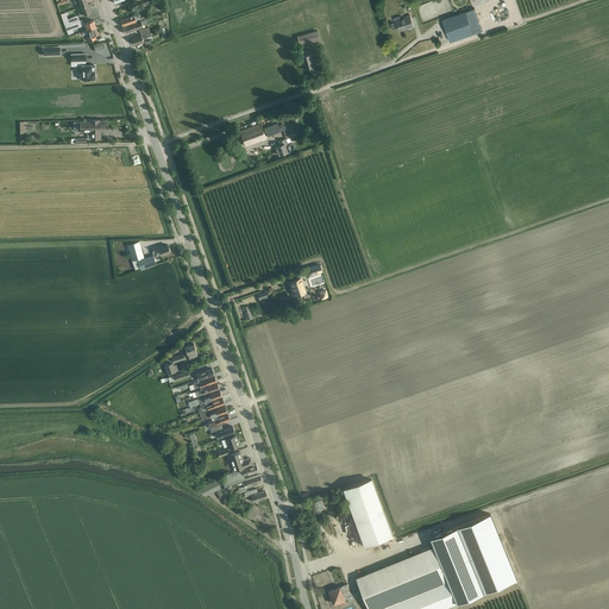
[(80,17),(86,14),(90,13),(88,5),(81,7),(83,11),(79,13),(80,17)]
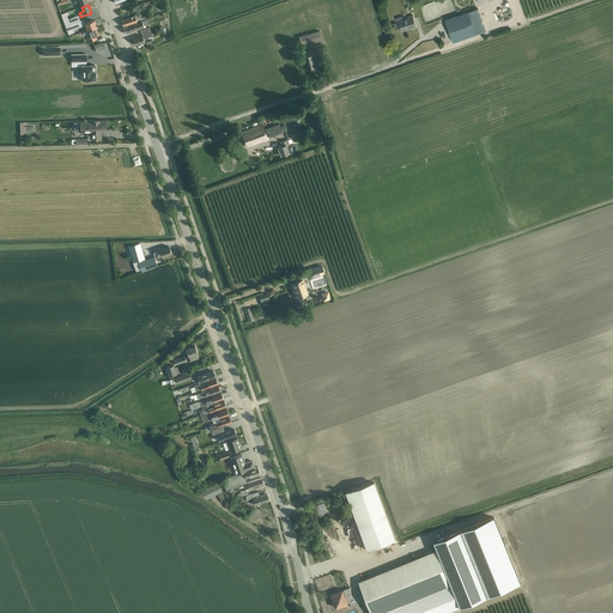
[(453,42),(477,34),(468,12),(445,19),(453,42)]
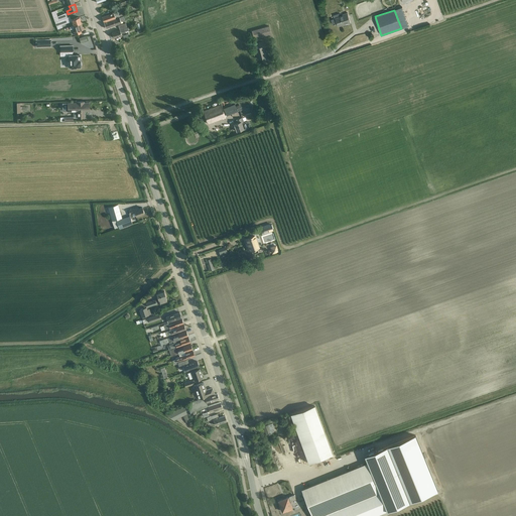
[(102,17),(104,22),(125,15),(124,13),(119,14),(118,11),(102,17)]
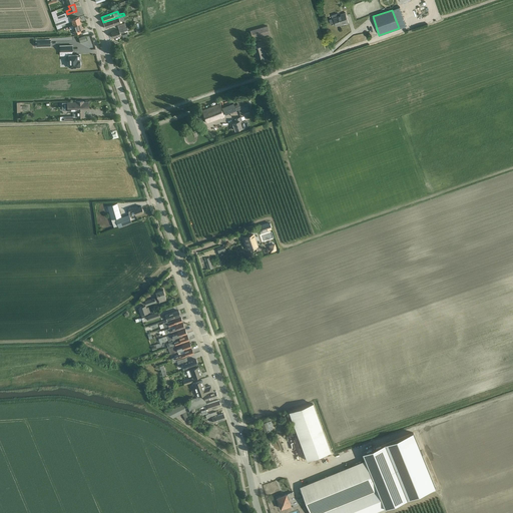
[(333,19),(334,18),(336,25),(344,23),(344,24),(349,23),(346,13),(341,14),(341,15),(338,16),(337,13),(331,15),(333,19)]
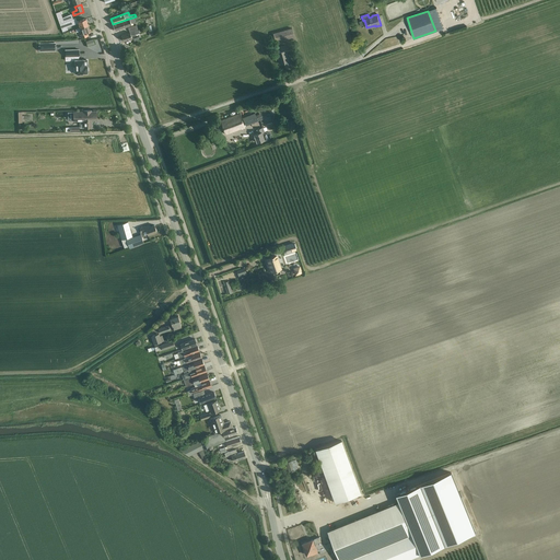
[(65,22),(60,24),(62,32),(67,31),(65,26),(71,24),(77,22),(76,19),(73,19),(67,21),(65,22)]
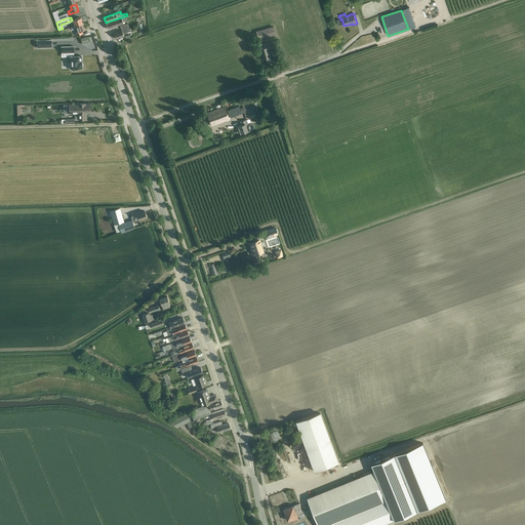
[(75,26),(83,24),(81,17),(73,21),(75,26)]
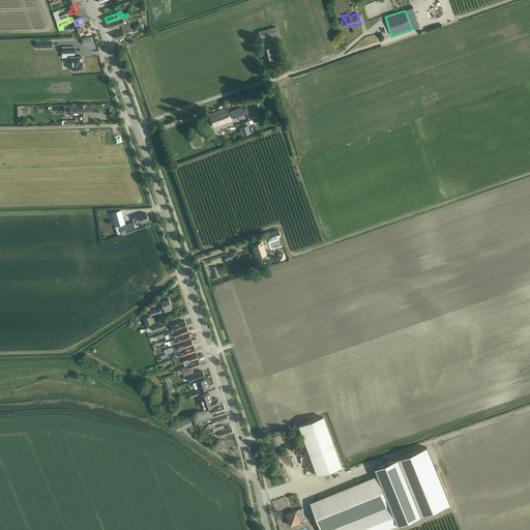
[(122,18),(112,22),(107,23),(109,29),(124,24),(122,18)]
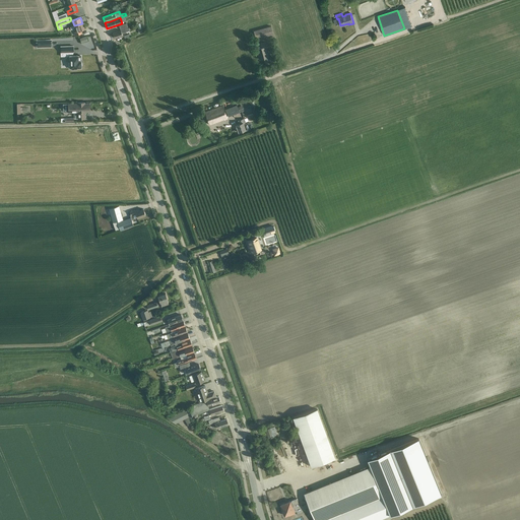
[(75,36),(77,36),(82,34),(81,30),(84,29),(82,23),(74,25),(70,27),(71,29),(75,28),(76,31),(74,33),(75,36)]
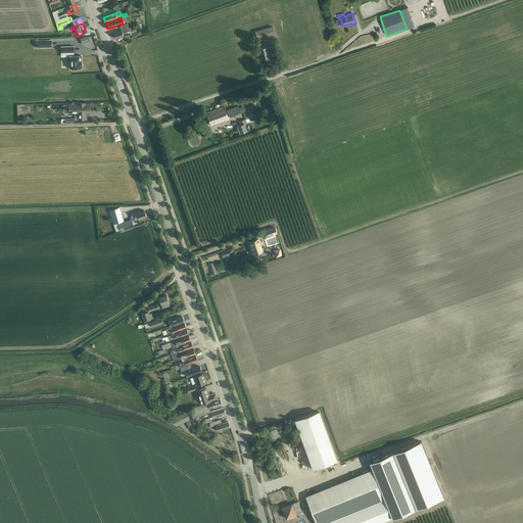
[(255,32),(257,39),(275,35),(273,27),(255,32)]
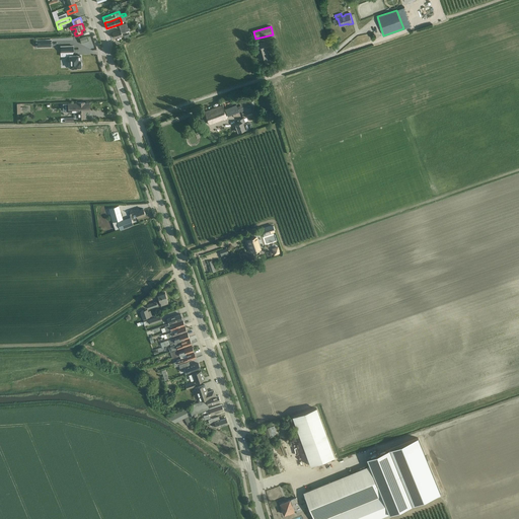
[(121,29),(118,30),(113,32),(115,38),(119,36),(120,38),(123,36),(122,32),(129,30),(128,27),(121,29)]
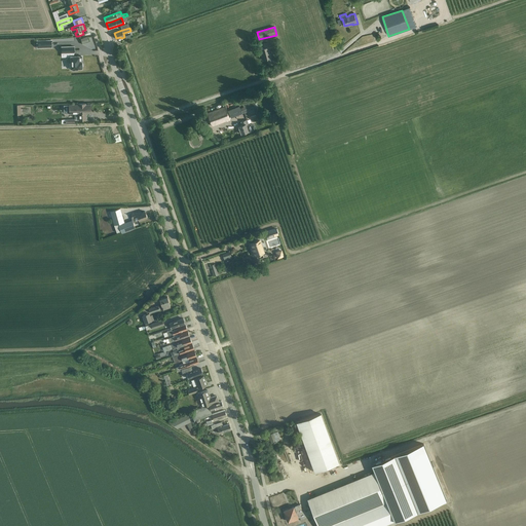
[(82,42),(83,45),(89,43),(88,40),(87,37),(81,39),(82,42)]
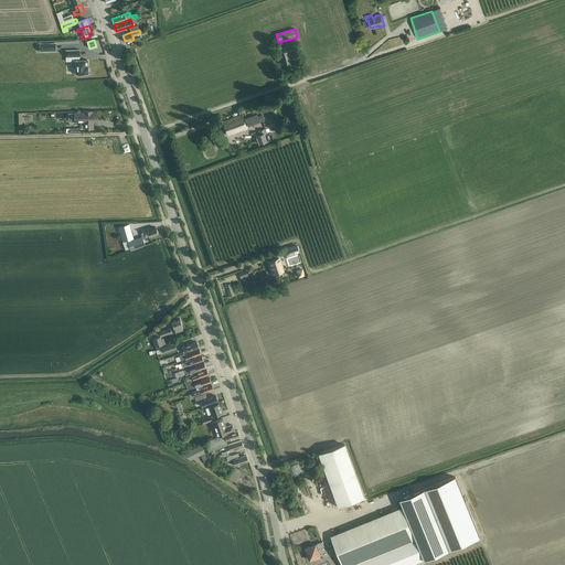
[(294,68),(292,63),(288,45),(281,48),(283,52),(279,52),(283,64),(287,63),(288,70),(294,68)]
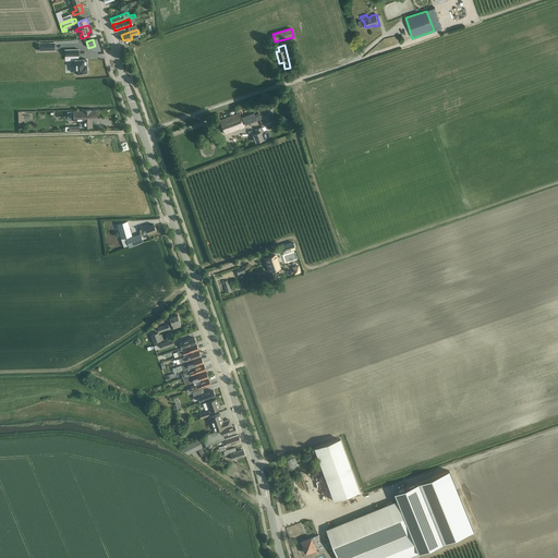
[(87,71),(88,70),(88,68),(87,67),(87,65),(86,65),(86,59),(79,60),(79,56),(80,56),(79,49),(65,50),(65,57),(74,56),(74,60),(75,60),(75,67),(74,67),(74,72),(75,72),(75,73),(76,73),(77,74),(83,74),(82,72),(87,72),(87,71)]
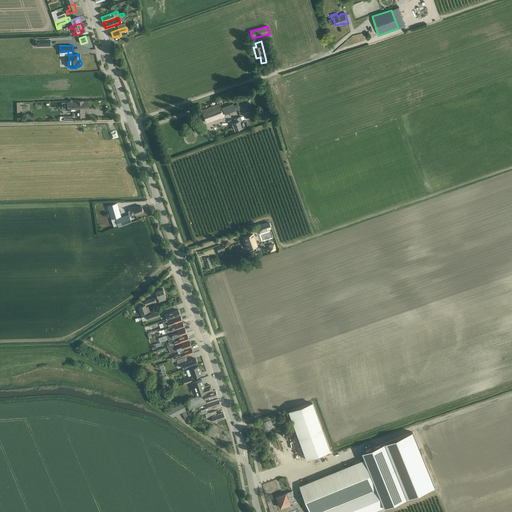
[(225,115),(238,110),(240,114),(242,113),(241,109),(250,105),(249,104),(251,104),(250,100),(248,101),(248,100),(237,105),(236,102),(233,103),(222,108),(225,115)]
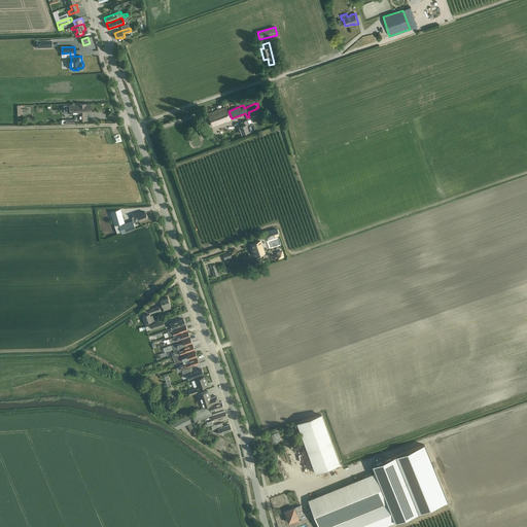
[(86,104),(81,104),(78,104),(78,105),(69,105),(70,114),(75,113),(75,119),(86,119),(86,113),(92,113),(92,104),(86,105),(86,104)]
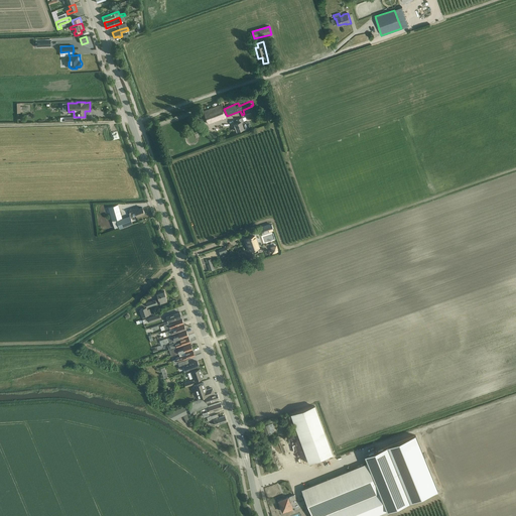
[(208,124),(213,122),(226,117),(226,116),(224,111),(221,105),(204,111),(208,124)]
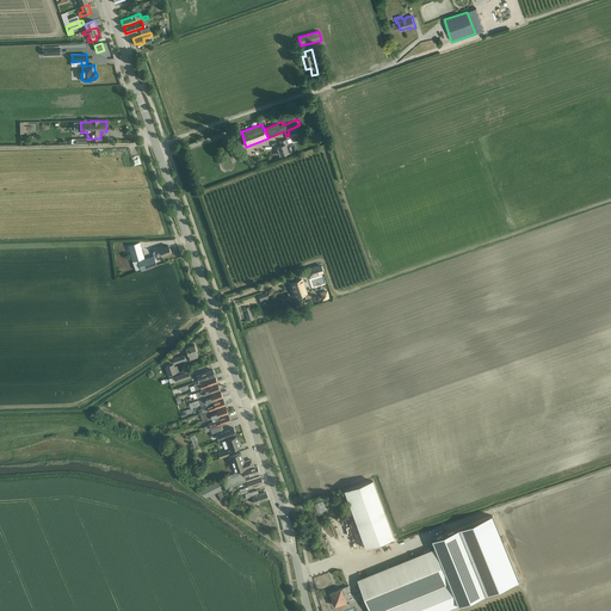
[(282,146),(277,147),(278,150),(277,152),(278,154),(279,154),(281,155),(287,153),(288,153),(289,154),(296,152),(292,143),(289,144),(288,140),(285,140),(281,142),(282,146)]
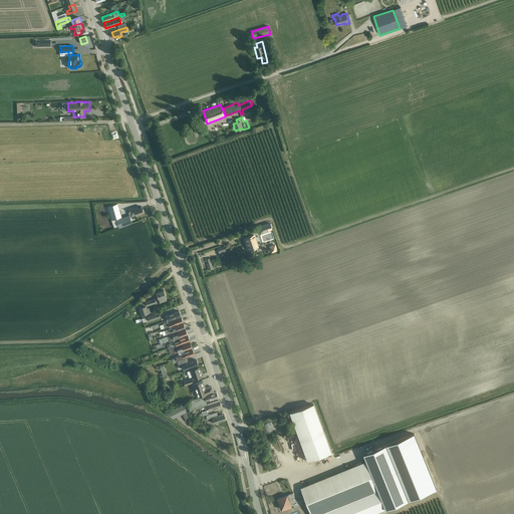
[(117,204),(108,207),(111,220),(121,217),(117,204)]
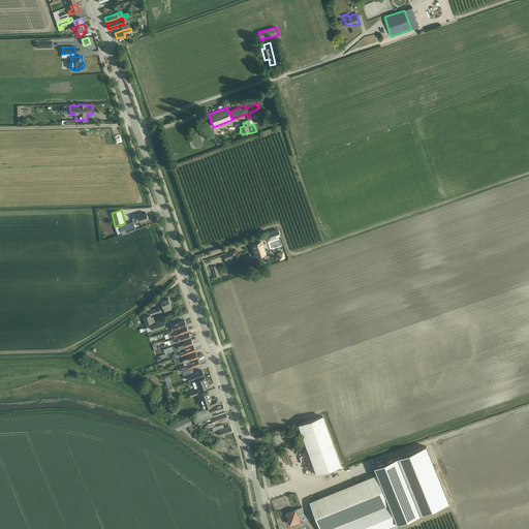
[(139,222),(144,221),(148,219),(146,213),(142,214),(142,213),(136,214),(132,215),(133,219),(138,217),(139,222)]
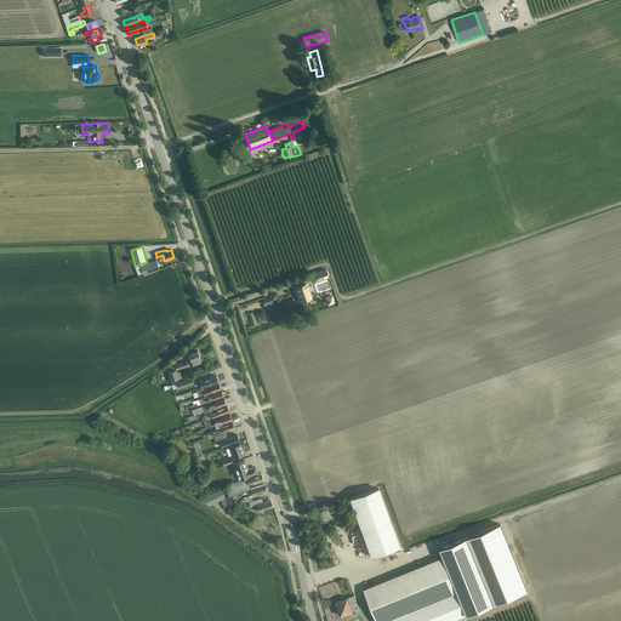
[(151,262),(141,266),(144,275),(154,272),(160,269),(158,262),(157,260),(157,261),(151,262)]
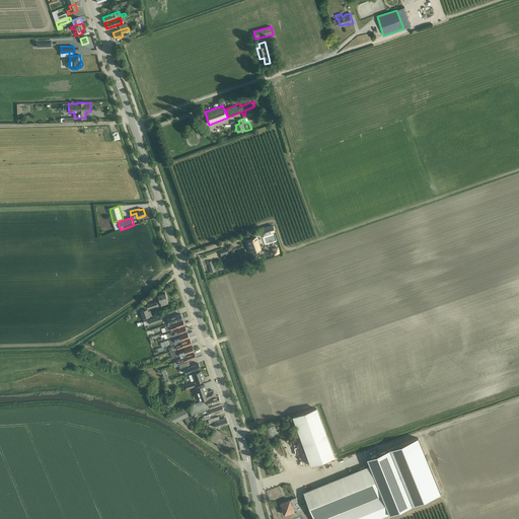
[(267,235),(268,235),(275,232),(273,224),(265,227),(264,227),(263,228),(263,229),(262,229),(262,230),(262,231),(262,232),(263,233),(263,234),(264,234),(265,235),(266,235),(267,235)]
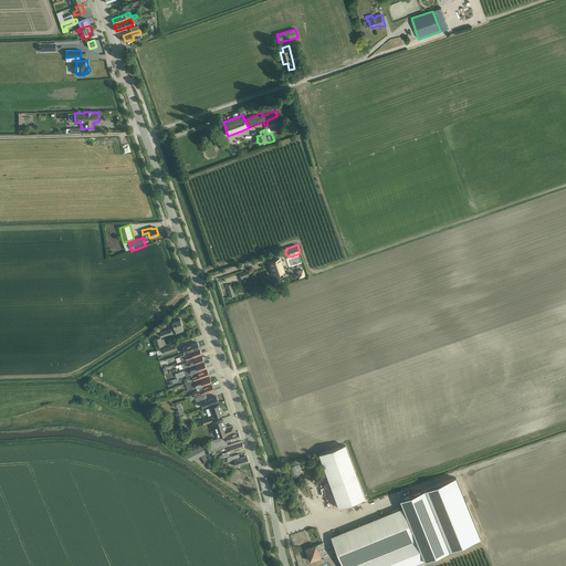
[(280,259),(270,262),(272,266),(270,268),(271,270),(273,270),(274,274),(276,274),(278,278),(279,278),(283,276),(283,275),(282,271),(284,271),(280,259)]
